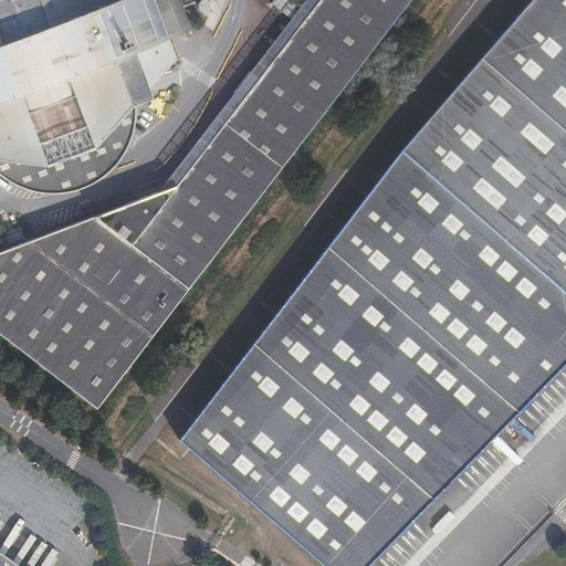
[(241,100),(176,185),(166,197),(157,191),(123,205),(107,224),(95,215),(90,217),(0,250),(0,333),(96,407),(408,0),(317,0),(258,77),(250,71),(232,93),(241,100)]
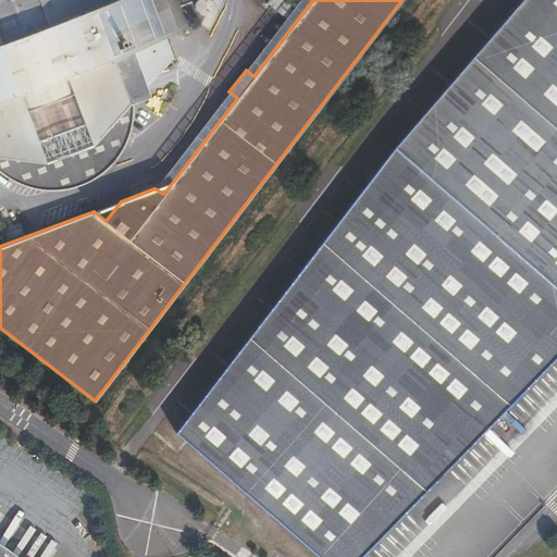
[(0,0),(0,150),(34,138),(16,91),(67,72),(85,120),(150,96),(146,84),(133,48),(164,37),(187,28),(177,0),(0,0)]
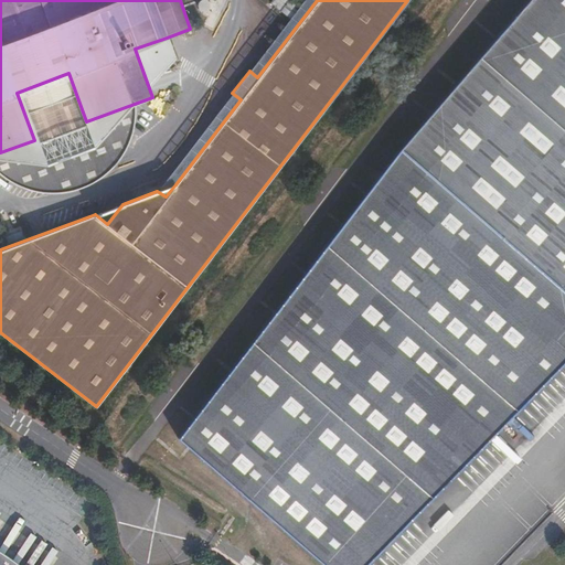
[(182,437),(327,564),(368,564),(564,364),(564,0),(530,0),(402,148),(182,437)]
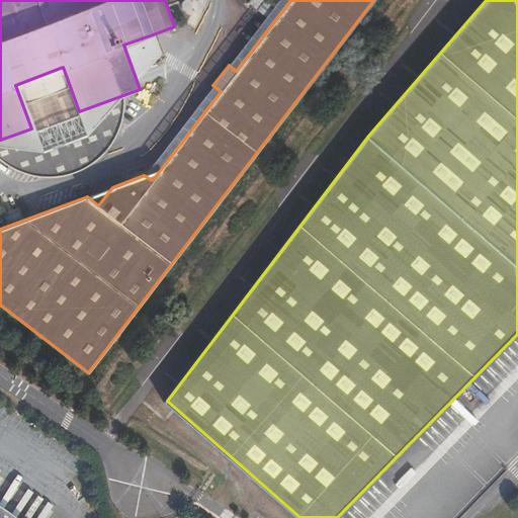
[(161,55),(153,34),(123,45),(136,78),(161,55)]
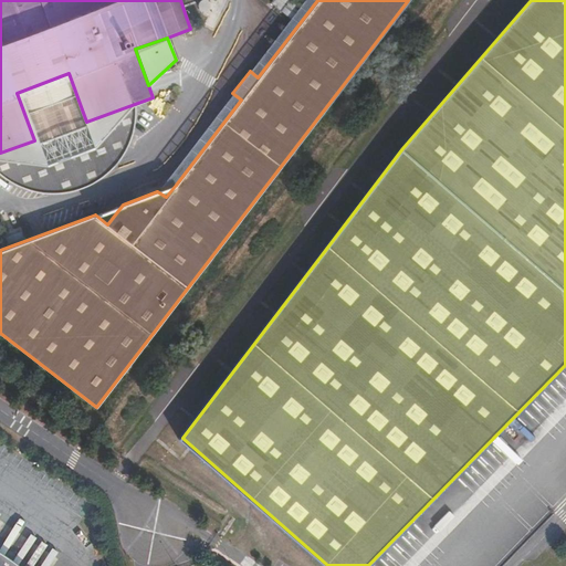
[(138,113),(139,102),(86,122),(69,73),(17,93),(34,140),(0,153),(0,174),(6,177),(16,182),(25,186),(31,187),(42,189),(53,189),(65,188),(71,187),(81,184),(86,181),(96,176),(105,170),(109,166),(118,158),(125,149),(130,139),(135,129),(136,124),(137,118),(138,113)]
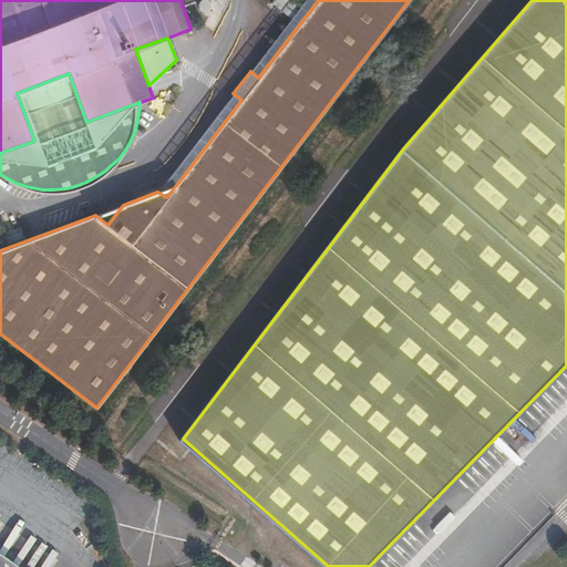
[(166,197),(176,185),(157,192),(166,197)]
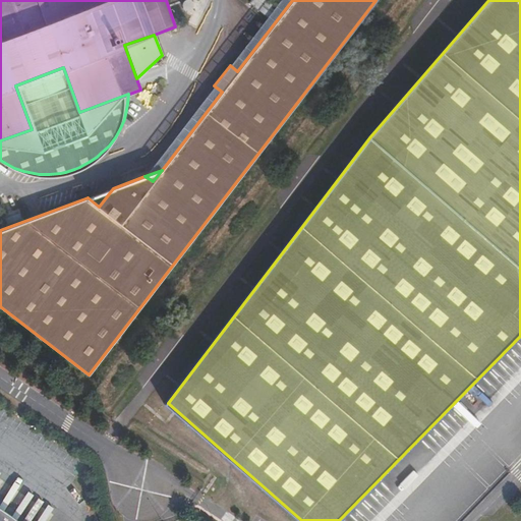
[(113,188),(88,197),(99,207),(113,188)]
